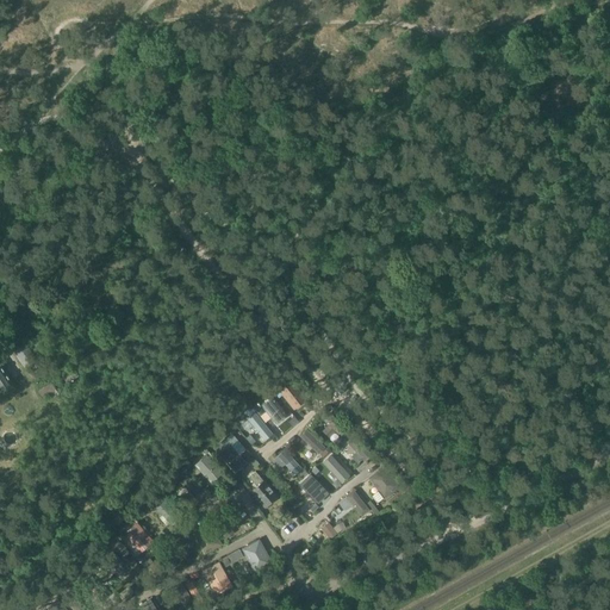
[(14,383),(0,361),(0,390),(1,390),(2,392),(14,383)]
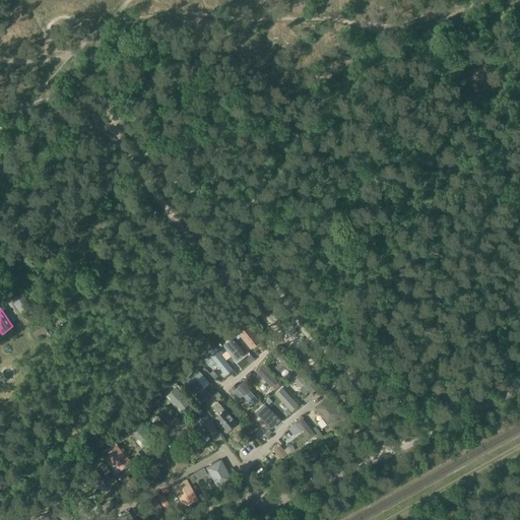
[(53,320),(57,327),(67,320),(63,314),(53,320)]
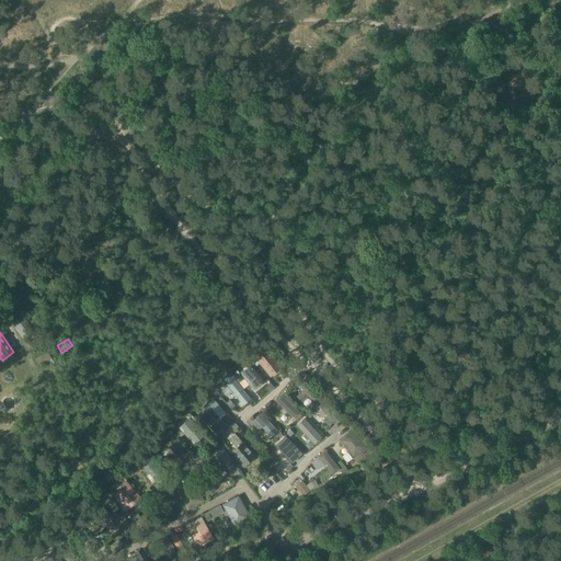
[(256,358),(253,362),(256,365),(260,363),(271,376),(281,367),(267,351),(256,358)]
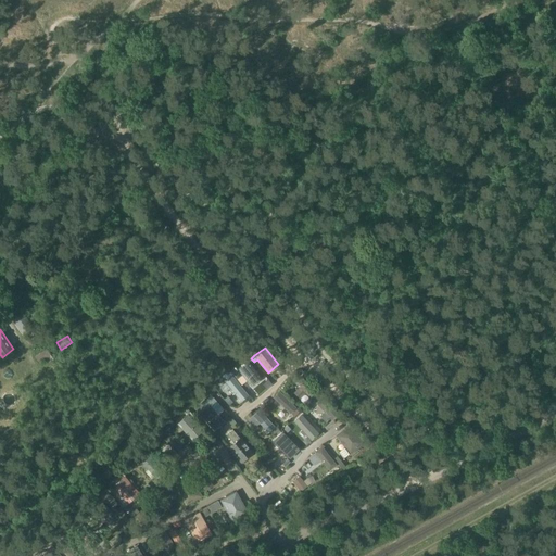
[(48,364),(53,359),(47,349),(35,356),(40,364),(46,359),(48,364)]
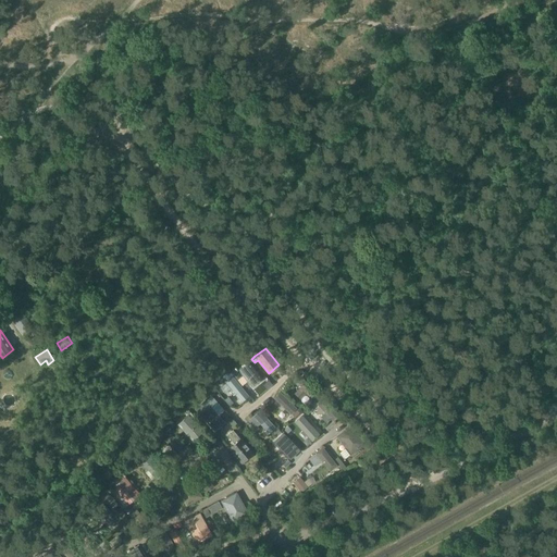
[(248,361),(238,370),(252,386),(262,379),(248,361)]
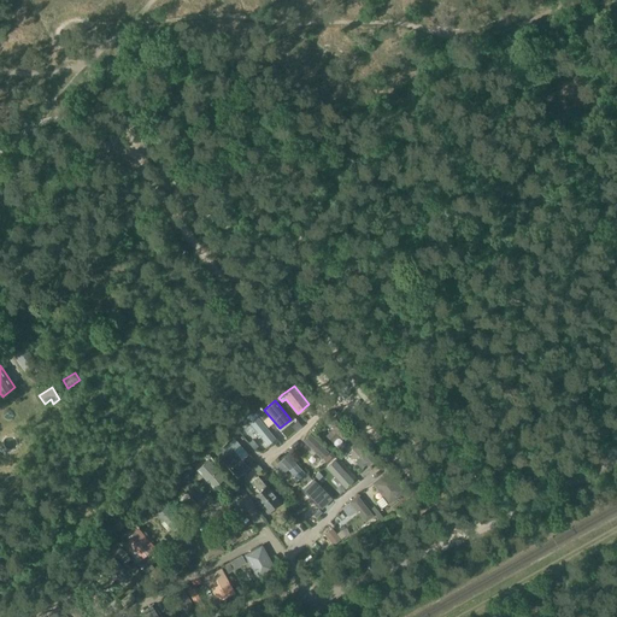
[(256,411),(256,412),(257,413),(263,421),(269,416),(265,412),(263,409),(262,407),(256,411)]
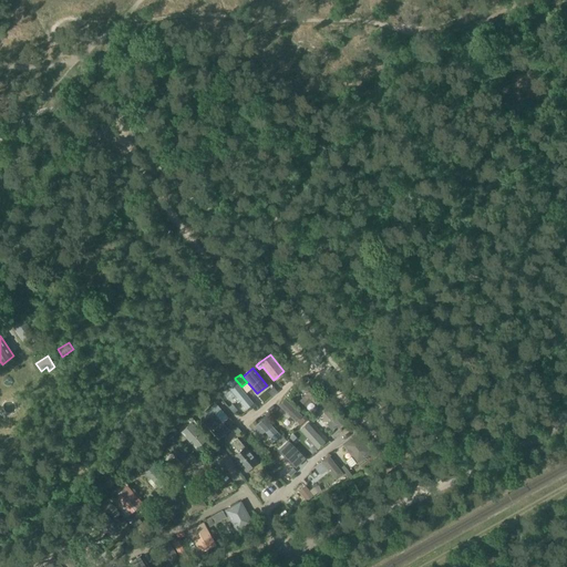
[(303,381),(299,388),(306,394),(300,401),(306,405),(311,400),(315,403),(320,397),(303,381)]
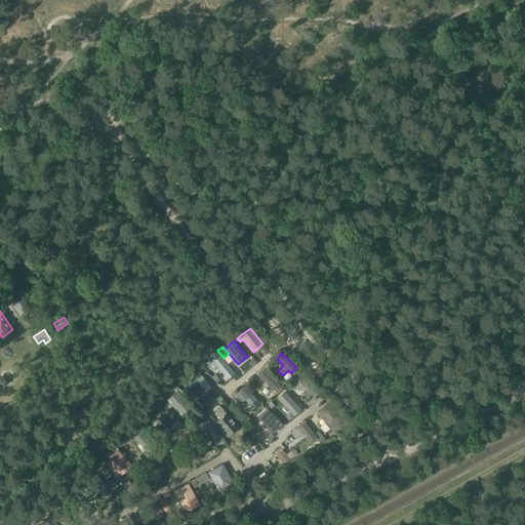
[(212,361),(207,365),(212,371),(217,366),(228,379),(235,373),(219,354),(212,360),(212,361)]
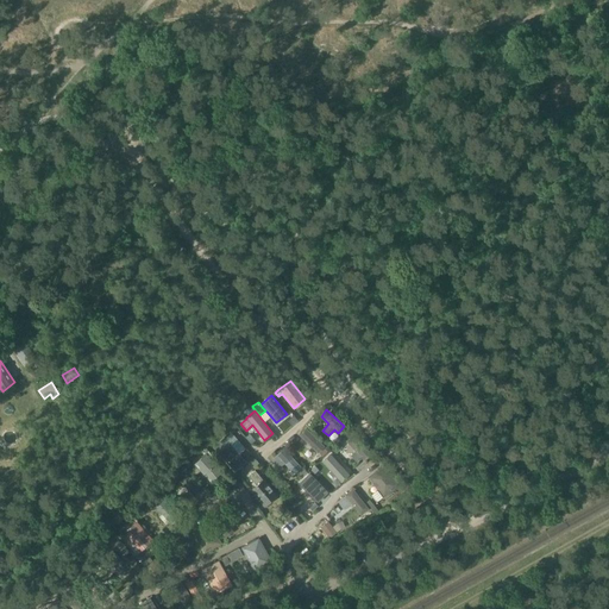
[(349,431),(345,427),(339,433),(343,437),(349,431)]
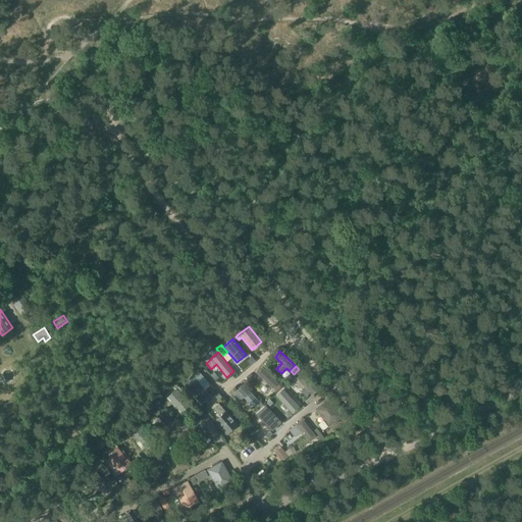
[(263,368),(258,373),(272,387),(277,382),(263,368)]
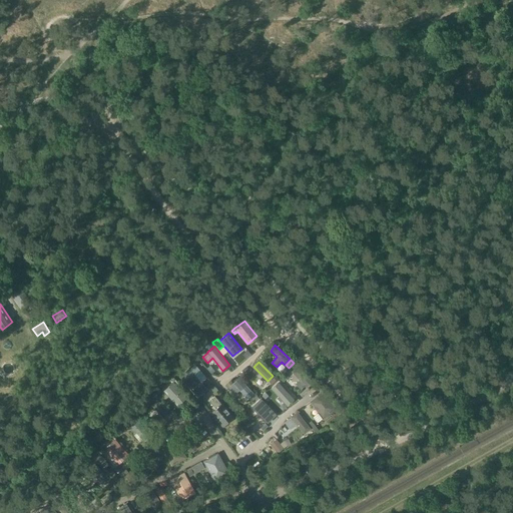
[(206,369),(211,374),(214,371),(210,366),(206,369)]
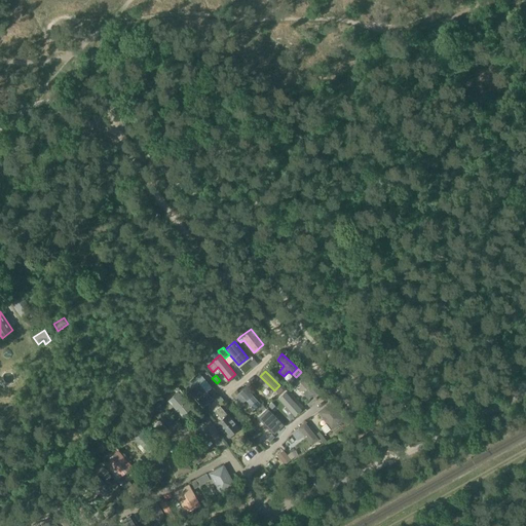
[(305,376),(300,381),(308,389),(303,393),(308,399),(313,395),(314,396),(320,391),(305,376)]
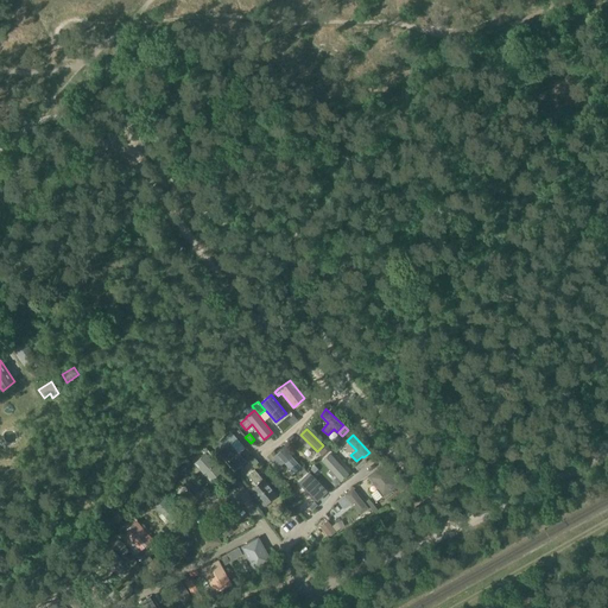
[(215,445),(213,447),(234,472),(235,469),(246,461),(239,454),(225,437),(215,445)]
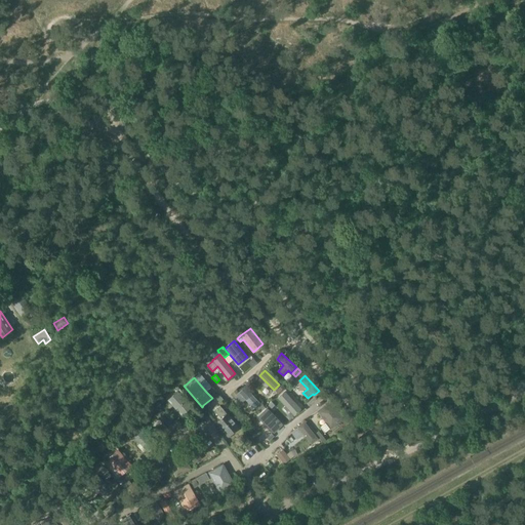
[(245,388),(235,397),(241,404),(246,399),(253,408),(259,403),(245,388)]
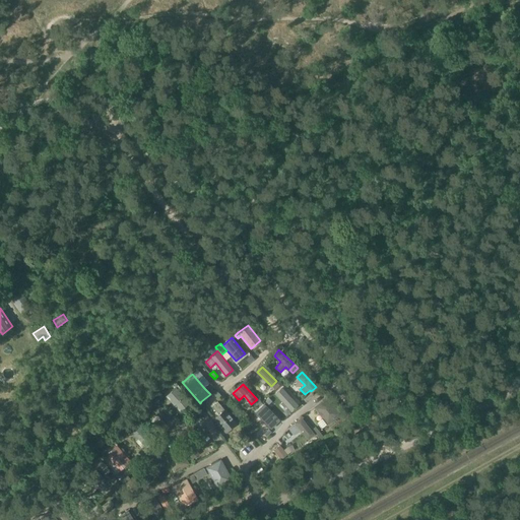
[(167,395),(180,410),(189,402),(176,387),(167,395)]
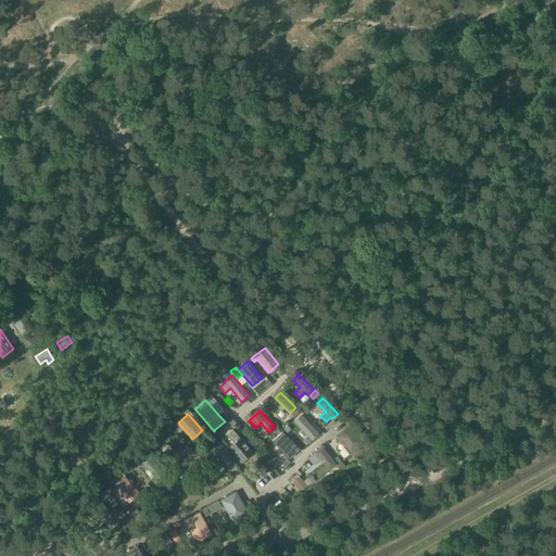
[(301,431),(304,436),(306,433),(312,440),(318,433),(301,415),(294,421),(303,430),(301,431)]
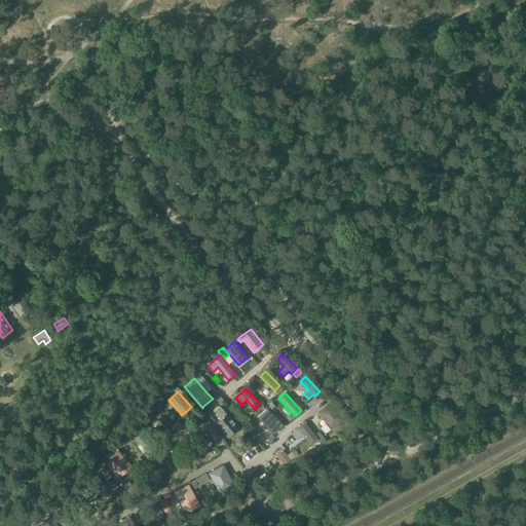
[(331,403),(318,412),(332,428),(340,422),(341,422),(344,420),(344,418),(342,415),(341,415),(331,403)]
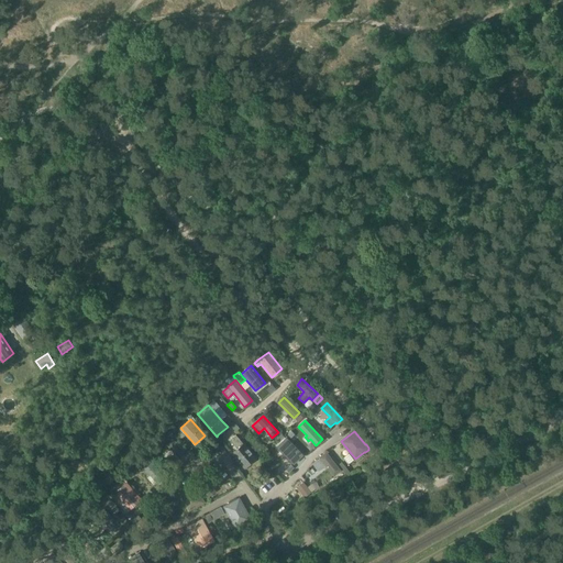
[(235,435),(230,440),(236,449),(233,452),(231,453),(244,468),(245,467),(256,457),(244,443),(243,444),(235,435)]
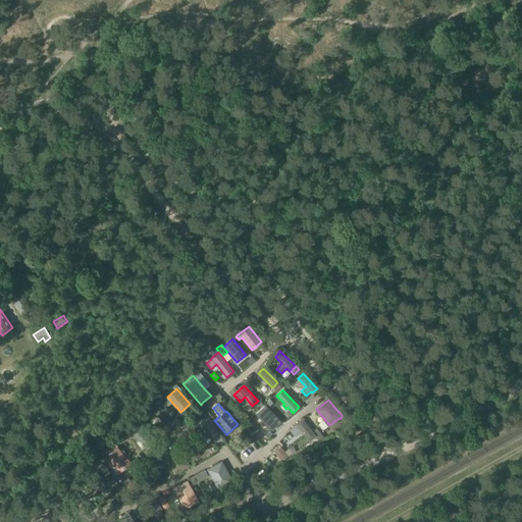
[(169,427),(174,422),(161,407),(155,412),(169,427)]
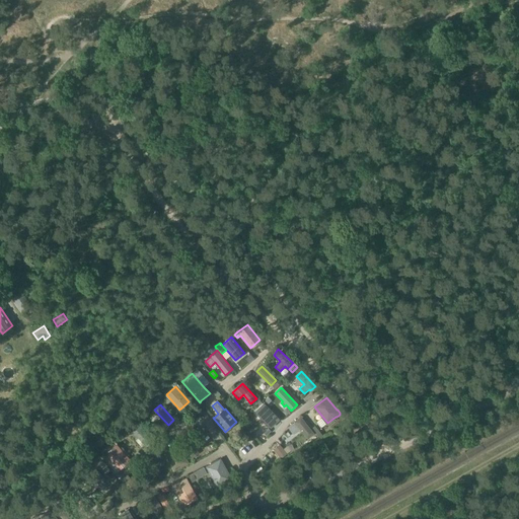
[(260,409),(255,413),(271,428),(274,424),(279,419),(265,404),(260,409)]
